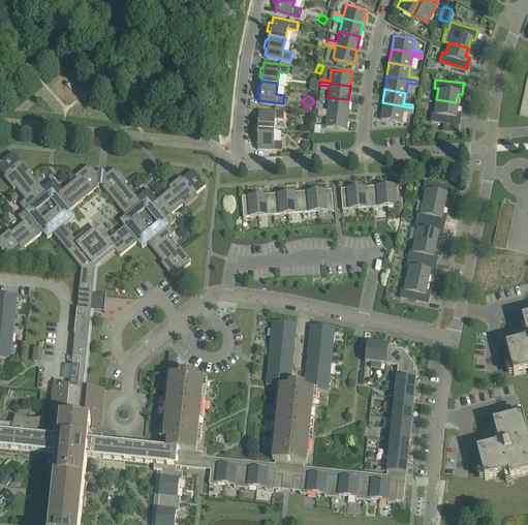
[(317,110),(347,113),(348,99),(328,97),(327,107),(317,106),(317,110)]
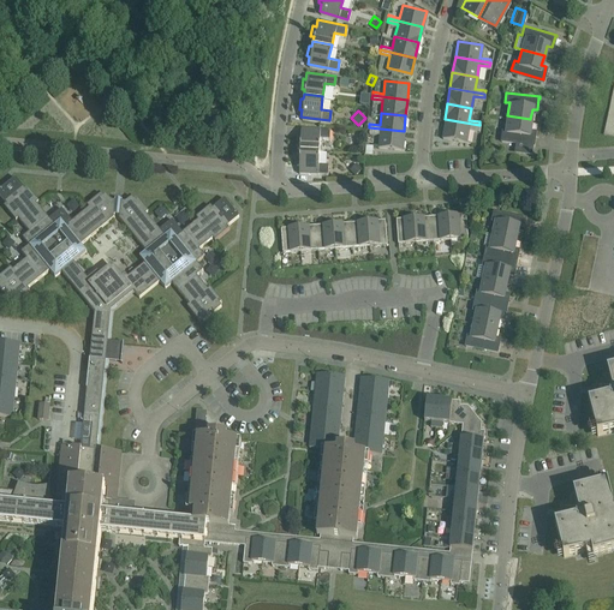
[(530,119),(507,115),(506,129),(501,129),(500,138),(513,139),(512,150),(530,153),(531,142),(534,142),(534,141),(532,141),(535,129),(529,129),(530,119)]
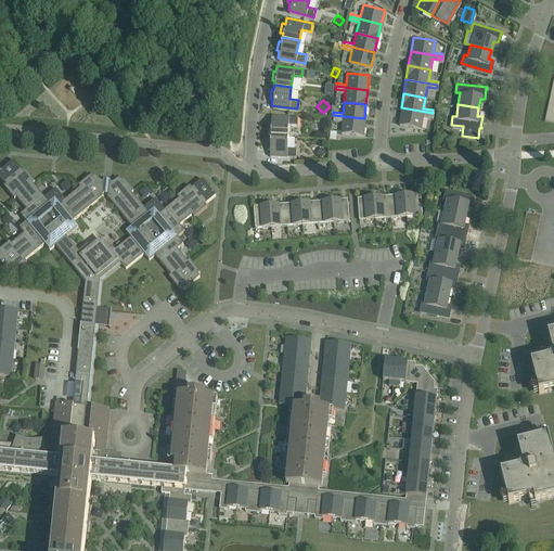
[(433,113),(401,107),(398,122),(420,126),(422,115),(432,116),(433,113)]
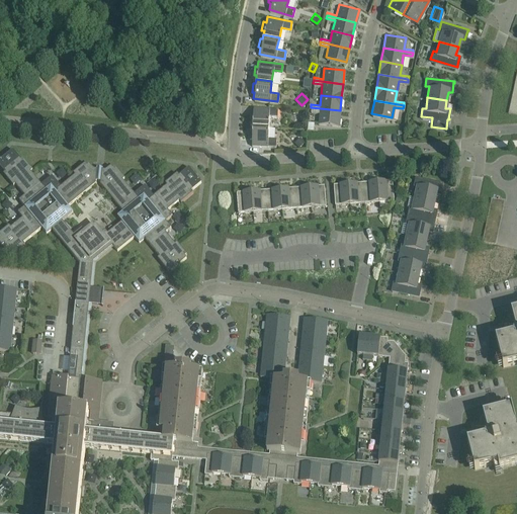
[(252,124),(268,124),(268,114),(276,114),(277,106),(253,105),(252,111),(250,111),(249,120),(252,120),(252,124)]
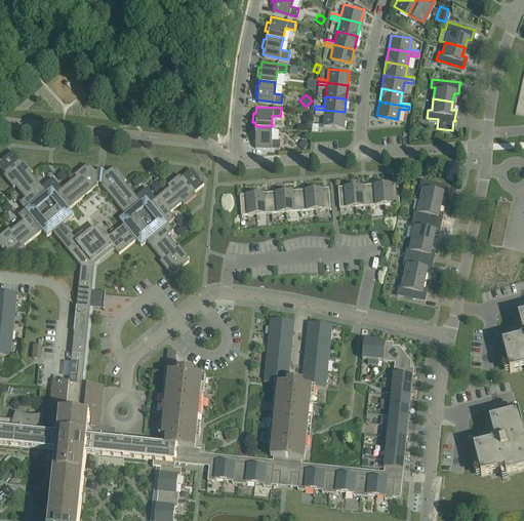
[(307,114),(304,109),(295,112),(298,118),(307,114)]
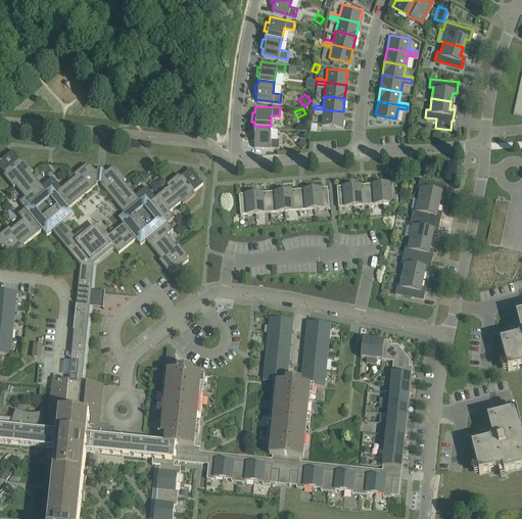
[(343,111),(314,108),(313,111),(322,112),(321,123),(341,126),(343,111)]
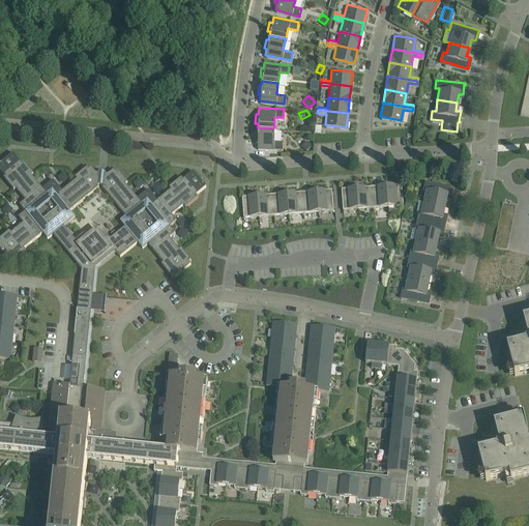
[(273,139),(274,127),(258,127),(258,132),(255,132),(255,140),(257,140),(257,146),(282,148),(282,140),(273,139)]
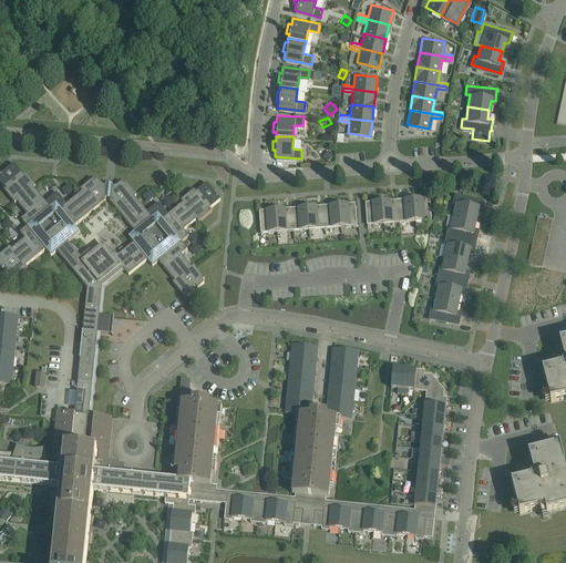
[(327,159),(332,153),(328,147),(321,153),(327,159)]
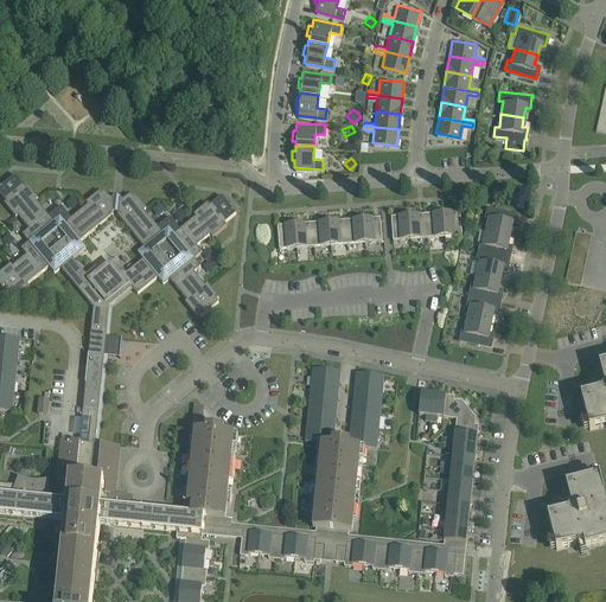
[(25,251),(12,262),(10,260),(0,267),(0,282),(1,283),(4,282),(6,285),(4,287),(10,294),(12,292),(14,294),(29,283),(26,281),(48,263),(53,269),(59,264),(93,303),(88,350),(87,350),(85,359),(85,363),(84,379),(81,410),(81,414),(78,437),(87,439),(95,439),(96,429),(96,418),(100,418),(100,411),(97,411),(97,407),(99,404),(101,404),(101,397),(99,397),(99,395),(100,390),(102,390),(103,383),(100,383),(103,353),(104,345),(114,345),(115,337),(106,335),(106,332),(108,302),(131,283),(136,290),(157,274),(161,281),(168,275),(186,296),(184,299),(195,313),(197,311),(199,313),(208,307),(205,305),(208,302),(210,305),(217,299),(216,296),(218,294),(206,280),(204,282),(192,268),(199,263),(193,255),(201,249),(196,242),(209,231),(211,234),(225,222),(223,219),(233,212),(235,210),(234,209),(229,203),(227,204),(224,202),(227,200),(221,192),(209,202),(206,199),(192,211),(195,213),(173,231),(167,224),(161,229),(142,206),(145,205),(134,191),(132,193),(129,190),(127,192),(122,196),(119,196),(120,193),(113,192),(112,194),(109,194),(104,190),(103,187),(101,190),(99,187),(84,199),(87,202),(64,219),(59,213),(52,218),(34,197),(37,194),(26,180),(23,183),(14,171),(6,178),(7,179),(5,181),(4,179),(0,181),(0,191),(5,198),(2,199),(14,213),(17,211),(27,225),(21,231),(27,238),(20,244),(25,251)]
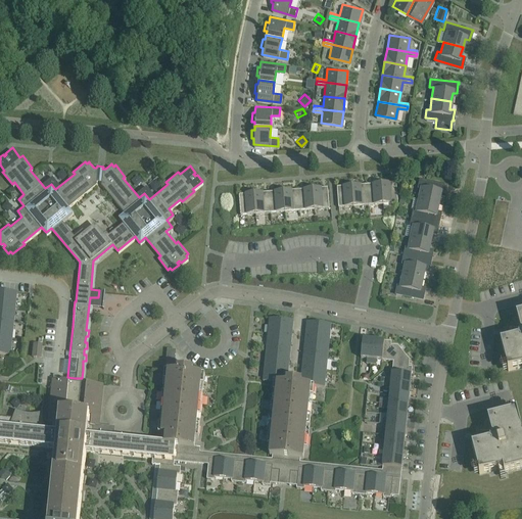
[(419,197),(437,201),(439,193),(443,194),(445,184),(446,184),(446,183),(419,177),(417,185),(421,186),(419,197)]
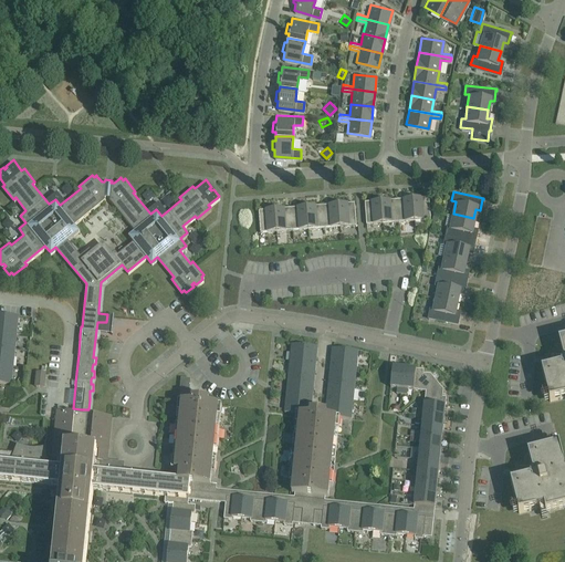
[(396,199),(397,219),(414,218),(411,195),(403,196),(403,199),(396,199)]
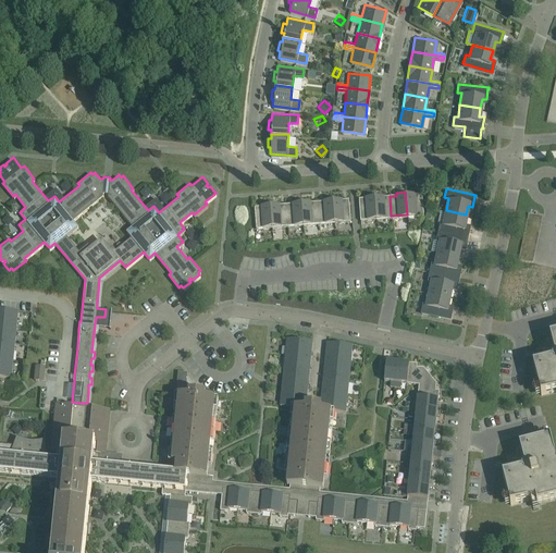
[(405,192),(407,214),(422,213),(421,194),(415,194),(415,192),(405,192)]
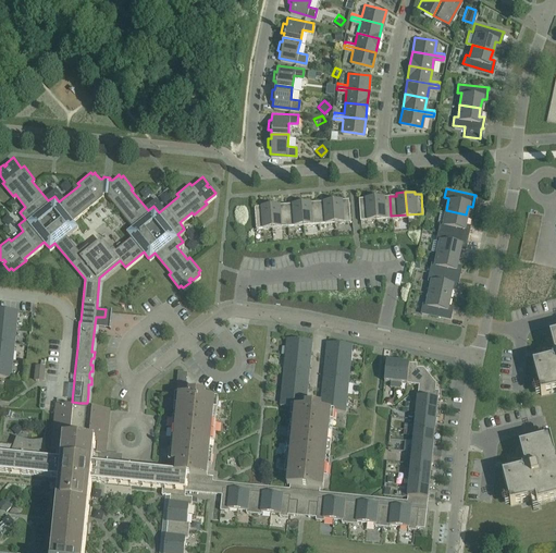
[(391,216),(390,196),(383,197),(383,194),(373,195),(375,217),(391,216)]
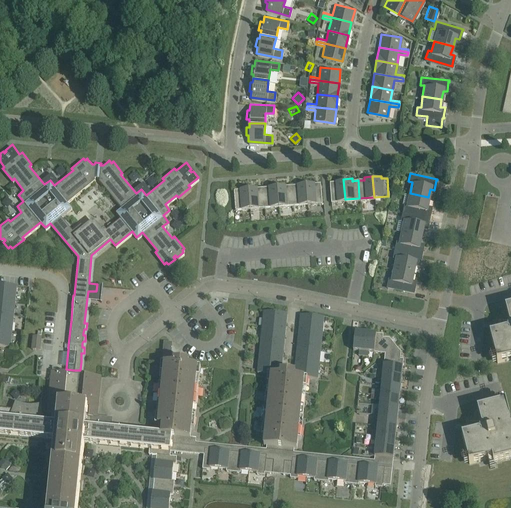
[(345,199),(343,179),(335,179),(335,182),(329,182),(330,200),(345,199)]
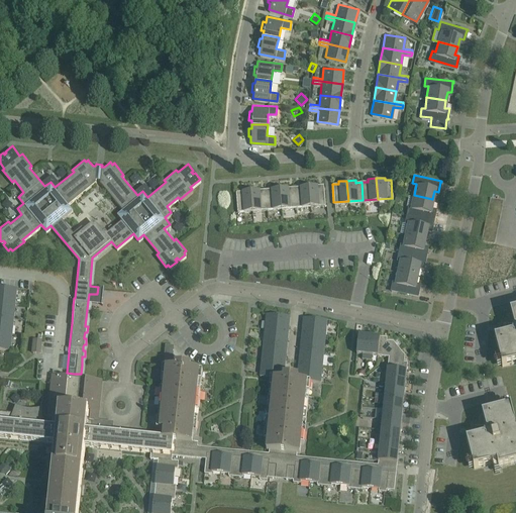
[(300,187),(294,187),(295,205),(309,204),(308,183),(299,184),(300,187)]
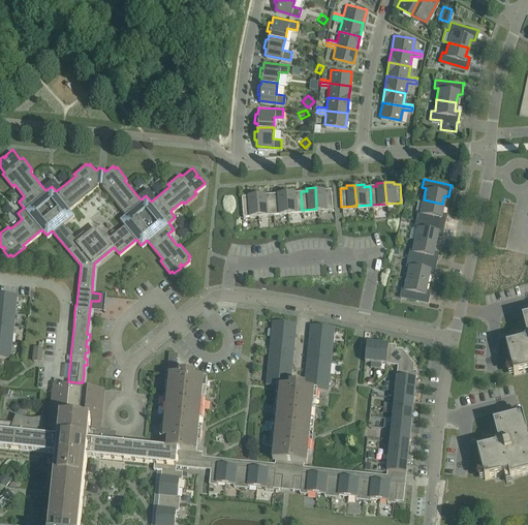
[(315,187),(316,209),(332,208),(331,189),(324,190),(323,187),(315,187)]
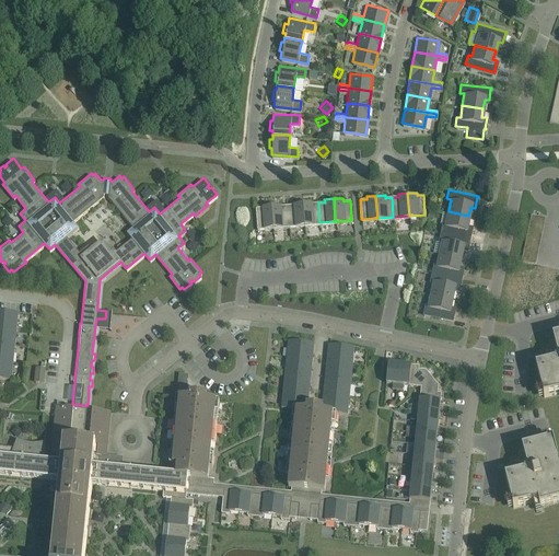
[(312,200),(302,201),(304,223),(319,222),(318,203),(312,204),(312,200)]
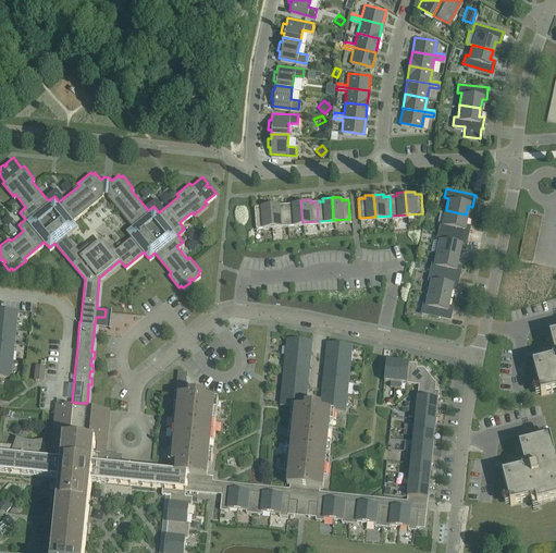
[(292,204),(285,205),(286,223),(303,222),(300,200),(292,200),(292,204)]
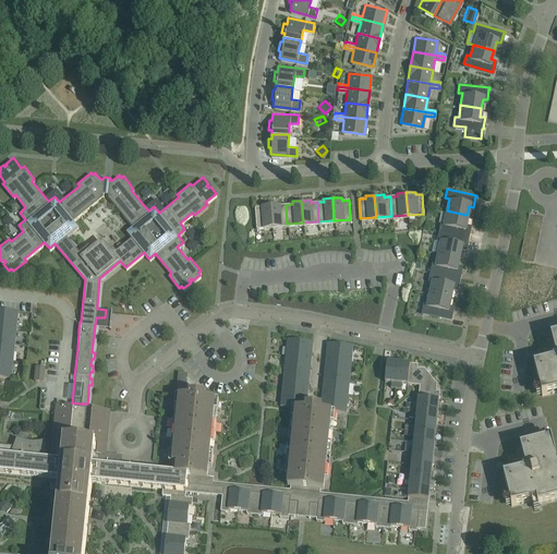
[(279,202),(269,203),(271,225),(287,224),(286,205),(279,205),(279,202)]
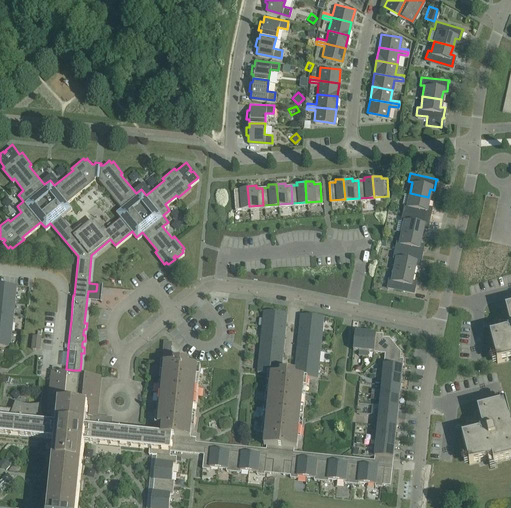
[(234,207),(249,206),(247,186),(239,187),(239,189),(233,190),(234,207)]
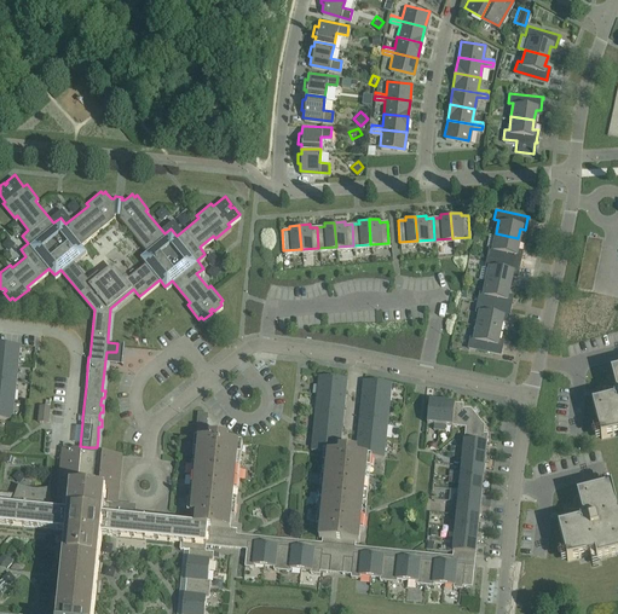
[(517,247),(518,238),(496,233),(492,247),(489,245),(486,254),(519,261),(519,260),(521,248),(517,247)]
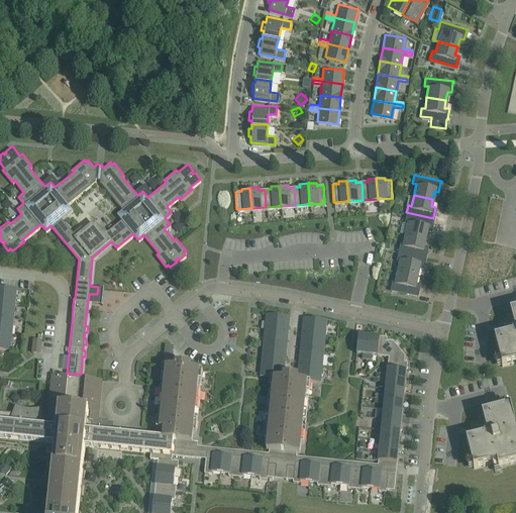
[(433,219),(433,218),(406,212),(405,220),(408,221),(406,232),(424,236),(426,228),(430,229),(432,219),(433,219)]
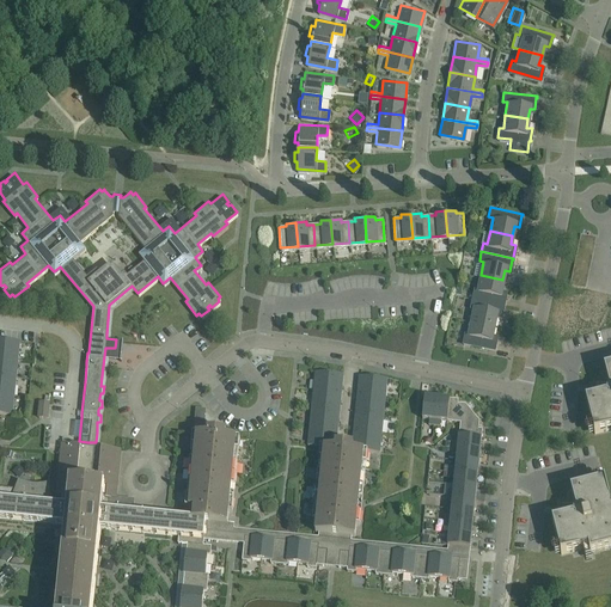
[(501,289),(502,280),(481,275),(477,288),(474,287),(471,295),(503,302),(505,301),(503,301),(506,289),(501,289)]
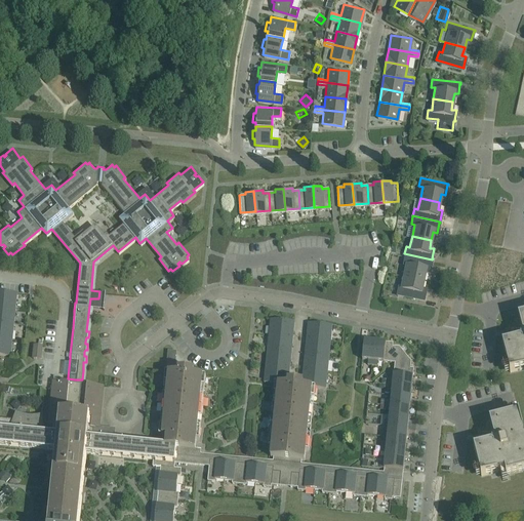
[(432,261),(432,259),(404,253),(403,262),(406,263),(404,274),(424,278),(425,270),(429,271),(431,261),(432,261)]
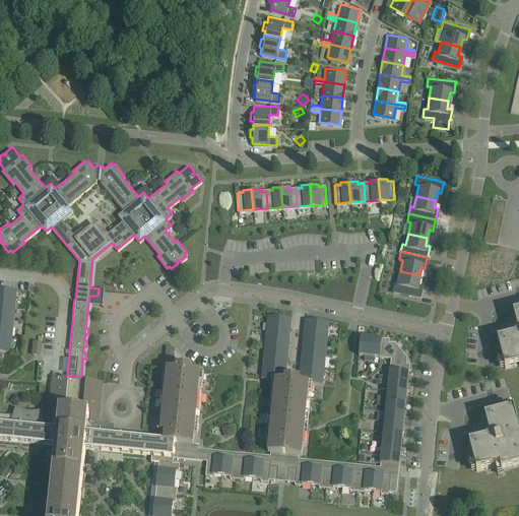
[(419,275),(400,271),(397,282),(394,281),(392,289),(419,296),(420,294),(419,294),(422,283),(417,283),(419,275)]
